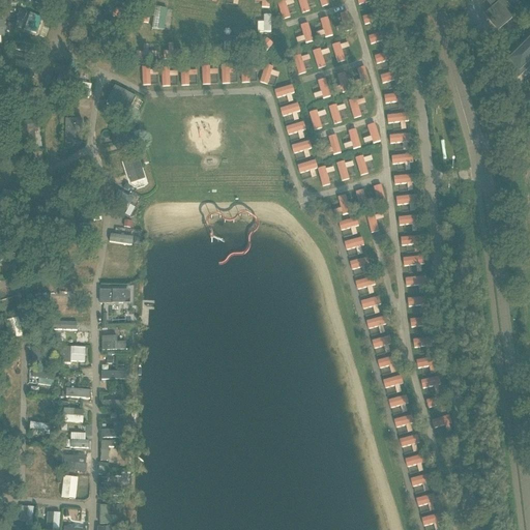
[(290,18),(287,6),(294,4),(292,0),(280,0),(276,1),(283,20),(290,18)]
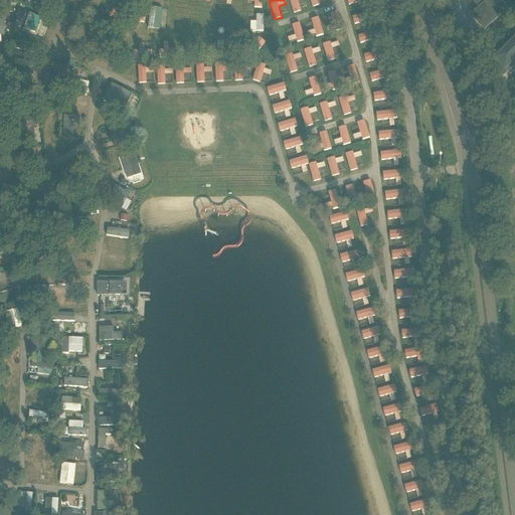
[(299,0),(289,0),(292,13),(301,11),(298,0),(299,0)]
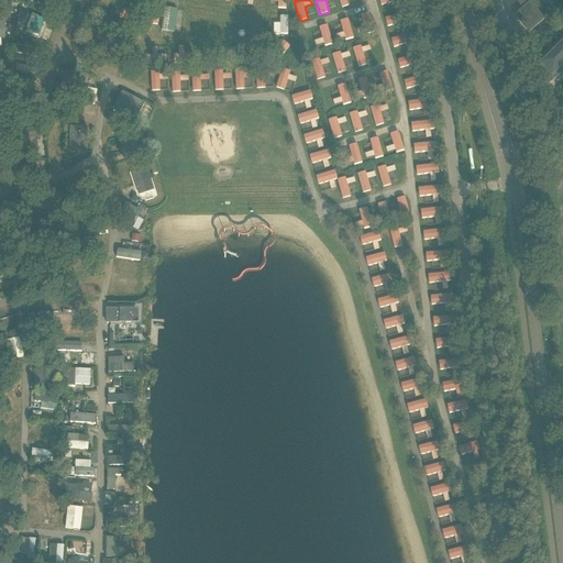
[(519,0),(520,0),(520,3),(526,9),(520,13),(519,14),(519,17),(519,19),(520,21),(529,32),(548,15),(545,12),(552,7),(547,0),(519,0)]
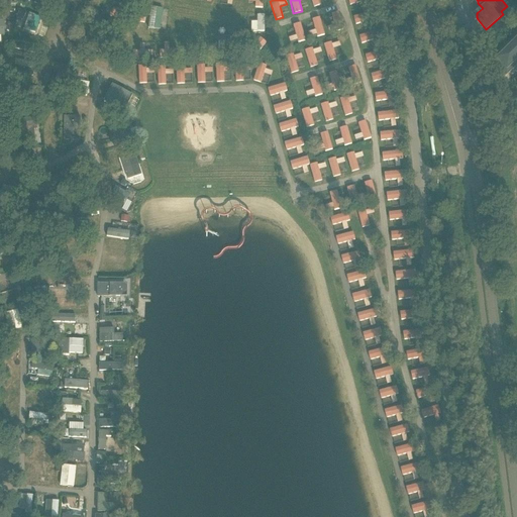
[(162,29),(162,8),(149,7),(148,28),(162,29)]
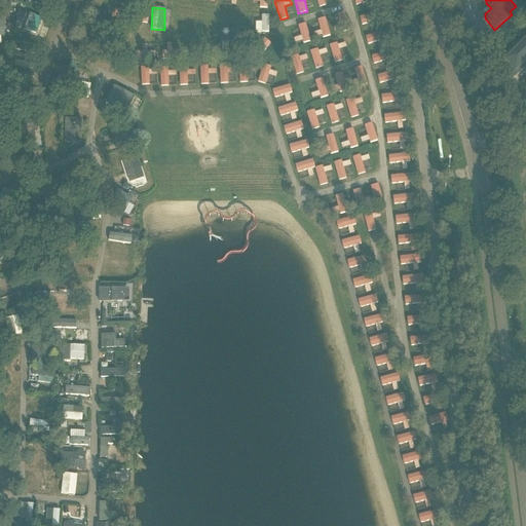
[(110,9),(109,20),(119,21),(120,10),(110,9)]
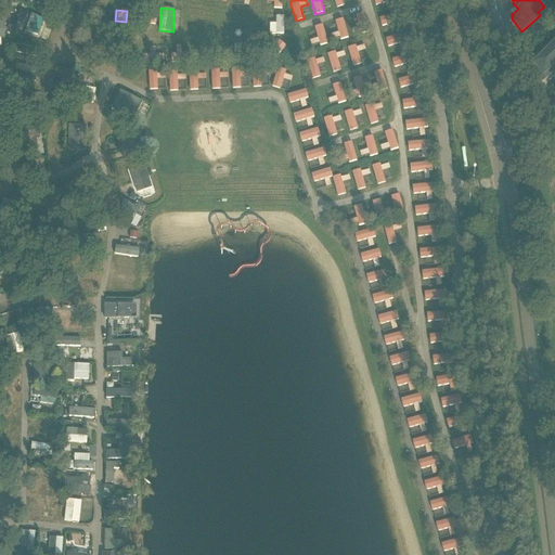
[(352,14),(353,31),(368,30),(365,13),(352,14)]
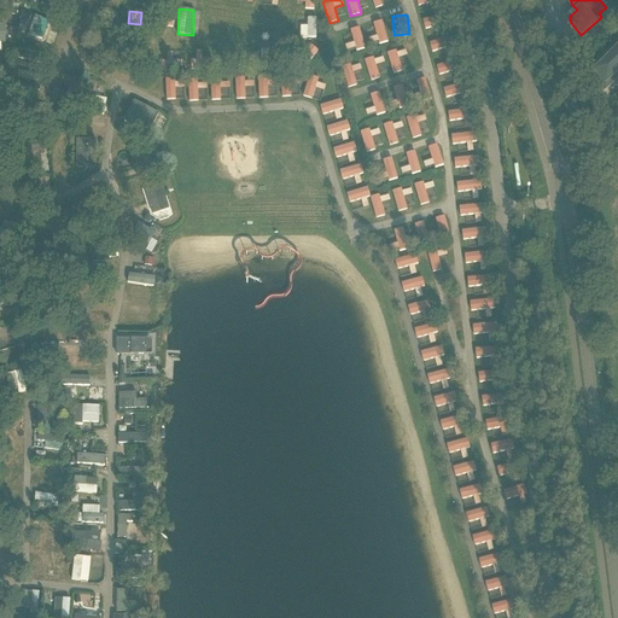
[(299,25),(299,39),(316,38),(315,17),(307,17),(307,25),(299,25)]
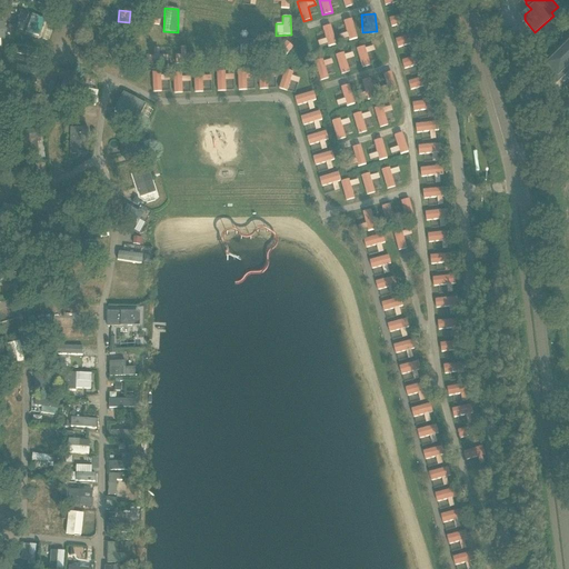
[(399,16),(389,18),(390,27),(400,25),(399,16)]
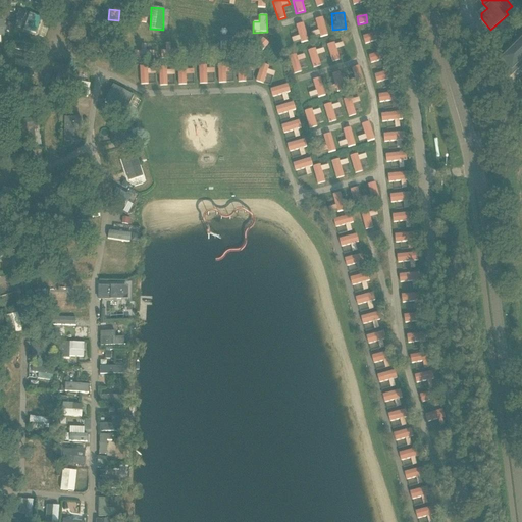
[(315,19),(319,37),(327,36),(323,17),(315,19)]
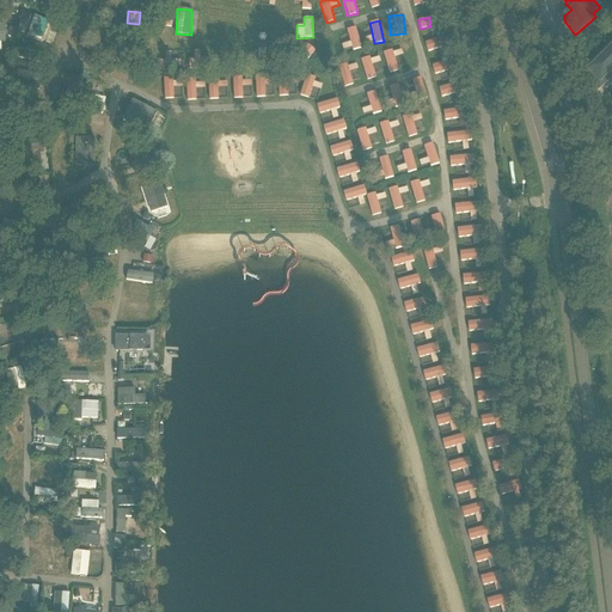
[(25,38),(51,42),(54,26),(28,23),(25,38)]
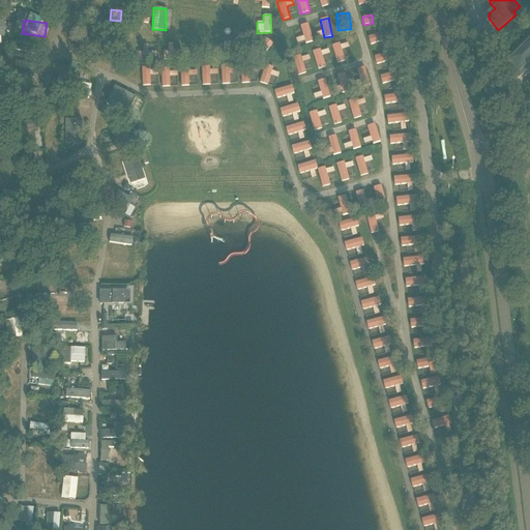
[(299,26),(305,43),(314,41),(307,23),(299,26)]
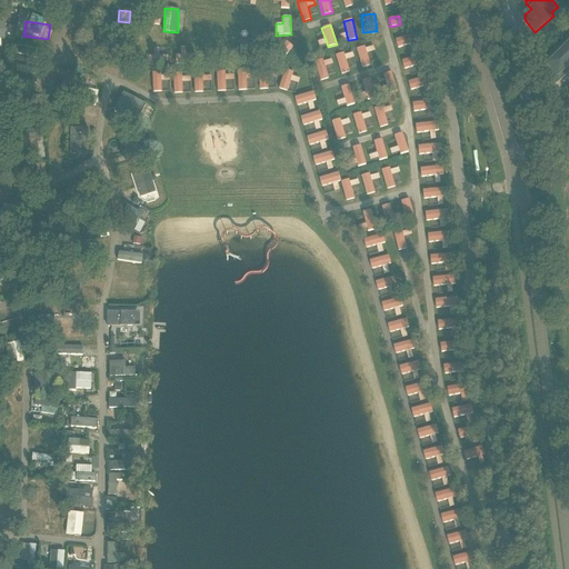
[(407,36),(395,39),(397,48),(409,45),(407,36)]
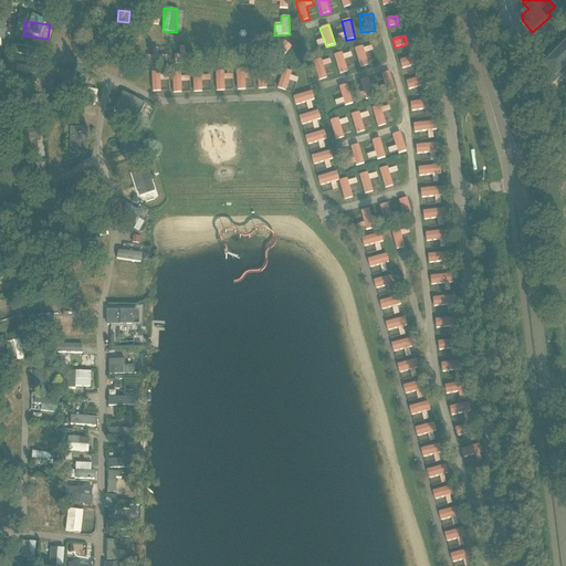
[(285,41),(276,50),(283,56),(292,48),(285,41)]
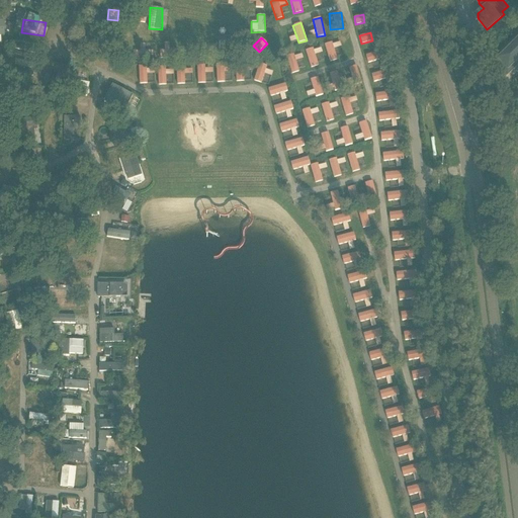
[(486,52),(495,61),(507,74),(517,63),(517,38),(505,52),(496,42),(486,52)]
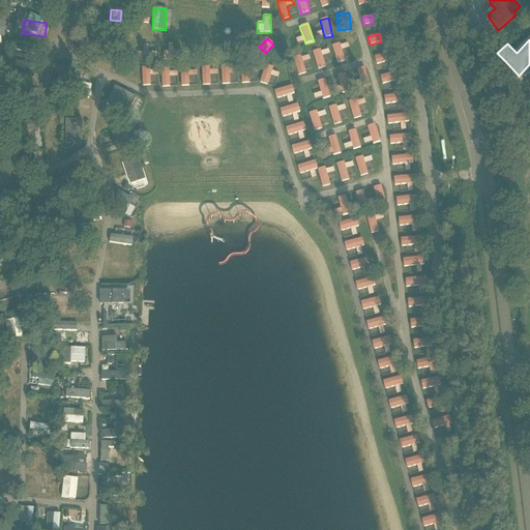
[(348,42),(331,46),(335,63),(345,61),(342,50),(349,49),(348,42)]
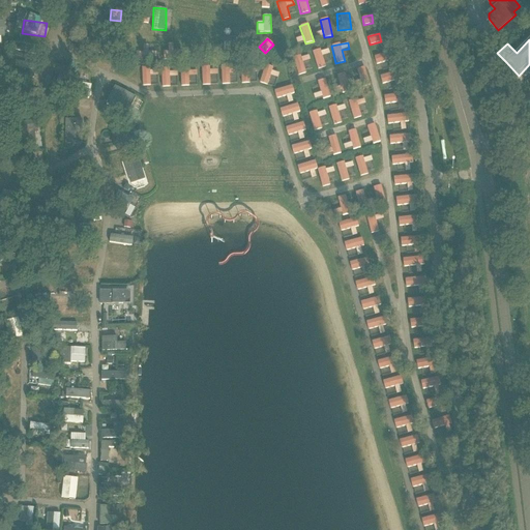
[(27,52),(26,43),(12,43),(12,53),(27,52)]
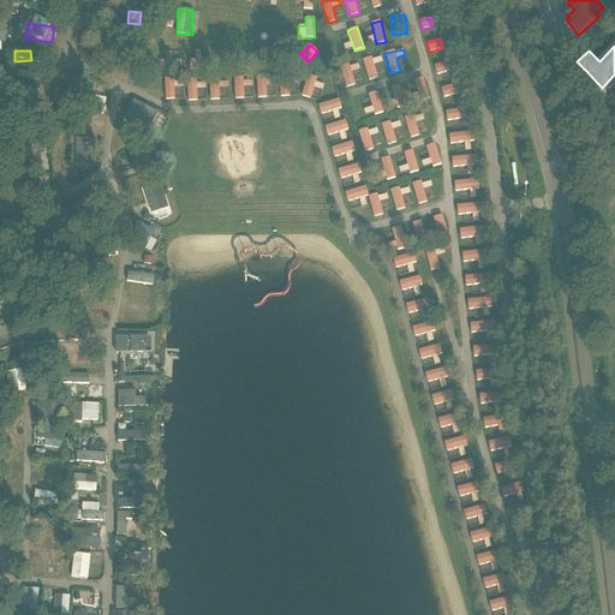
[(166,60),(160,61),(161,70),(179,70),(179,52),(166,53),(166,60)]
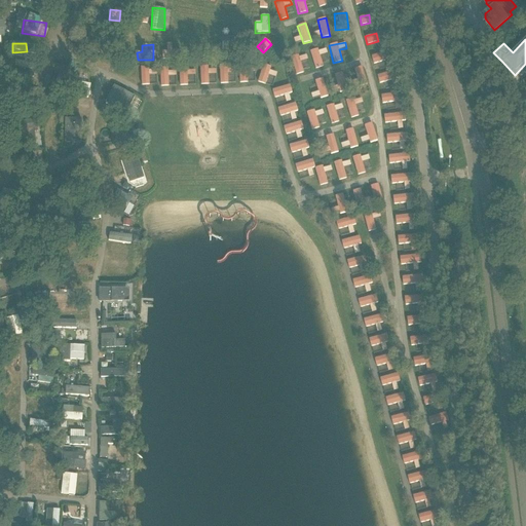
[(320,55),(327,53),(325,48),(317,51),(317,48),(309,51),(314,69),(324,67),(320,55)]
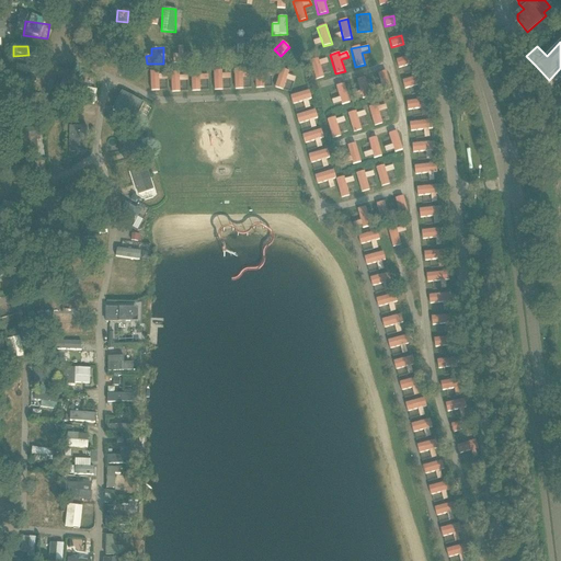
[(324,77),(320,67),(328,63),(324,57),(309,64),(317,80),(324,77)]
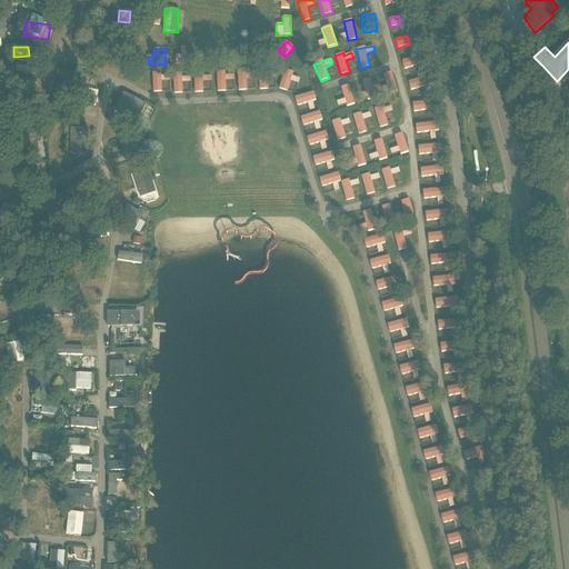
[(403,70),(415,67),(411,58),(400,61),(403,70)]
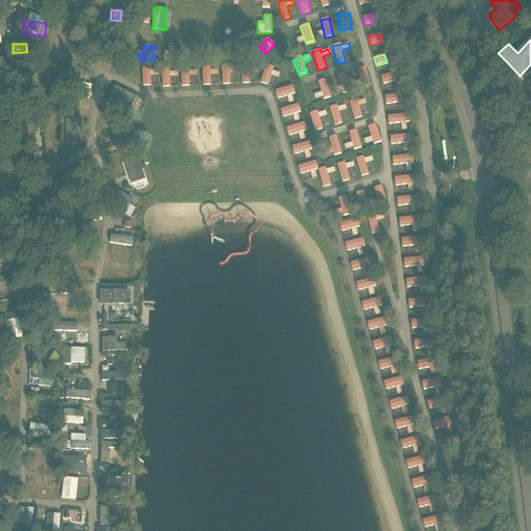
[(271,77),(278,78),(279,73),(273,72),(274,66),(264,64),(260,83),(269,85),(271,77)]
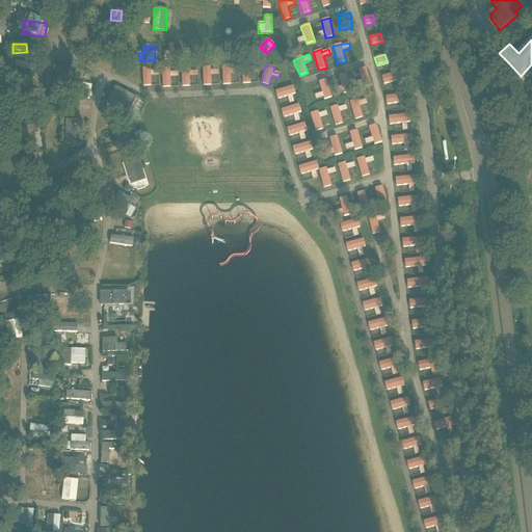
[(142,86),(153,86),(152,68),(141,69),(142,86)]
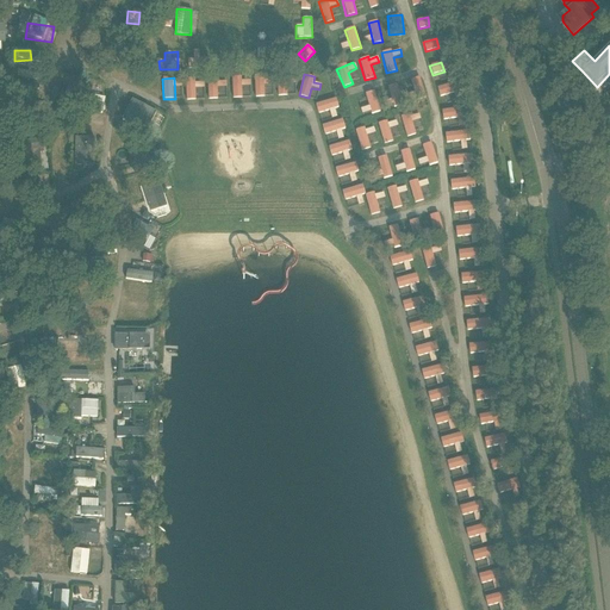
[(409,80),(414,100),(424,98),(419,78),(409,80)]
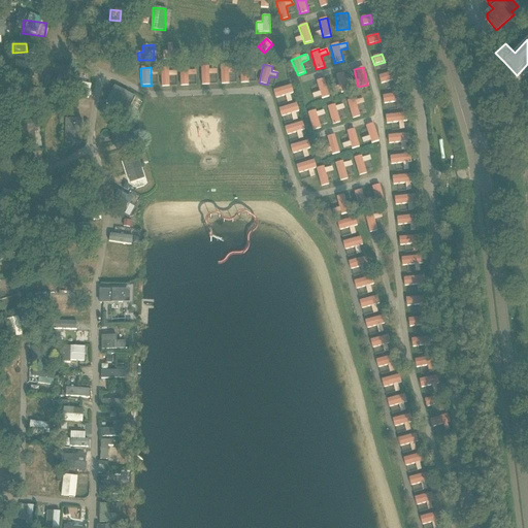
[(160,86),(169,87),(170,76),(175,77),(176,70),(162,68),(160,86)]
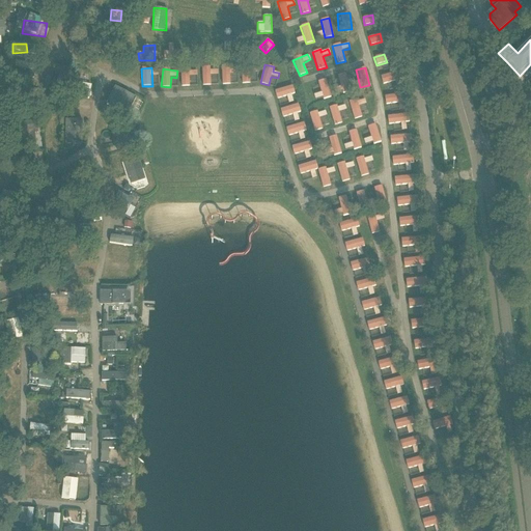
[(211,68),(202,68),(202,85),(211,85),(211,68)]
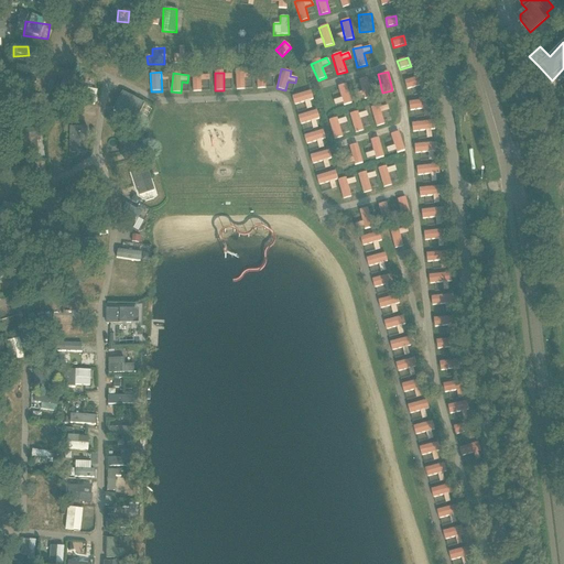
[(192,91),(202,91),(202,74),(192,74),(192,91)]
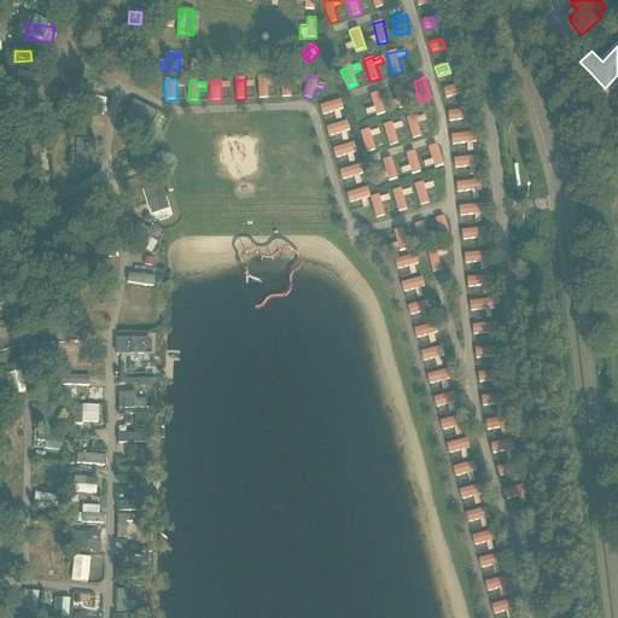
[(257,98),(267,98),(268,81),(257,81),(257,98)]
